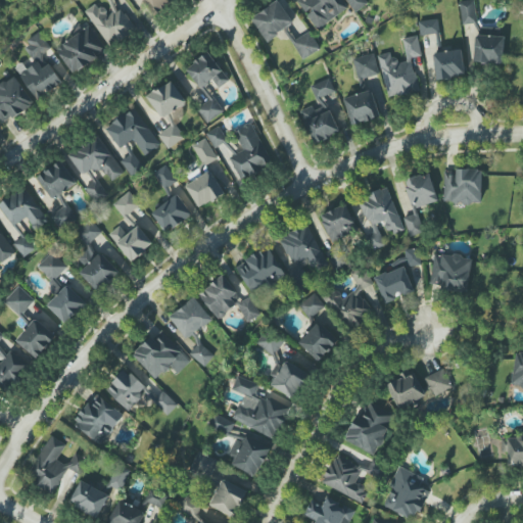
[(268,42),(294,22),(277,0),(251,19),(268,42)]
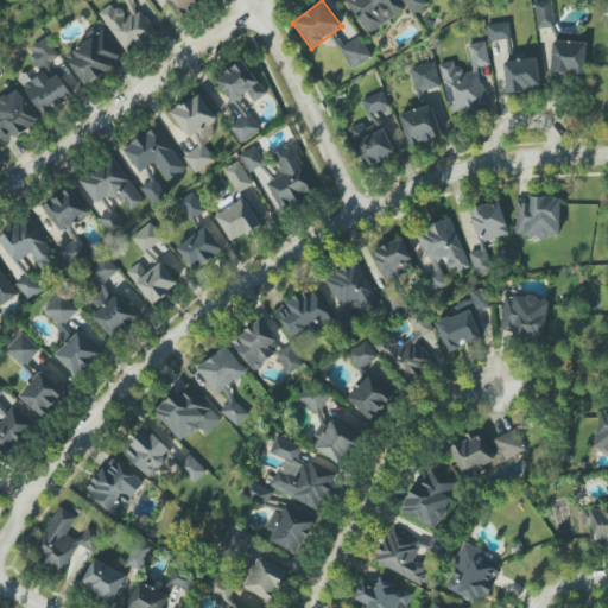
[(348,0),(346,2),(369,35),(403,12),(393,0),(348,0)]
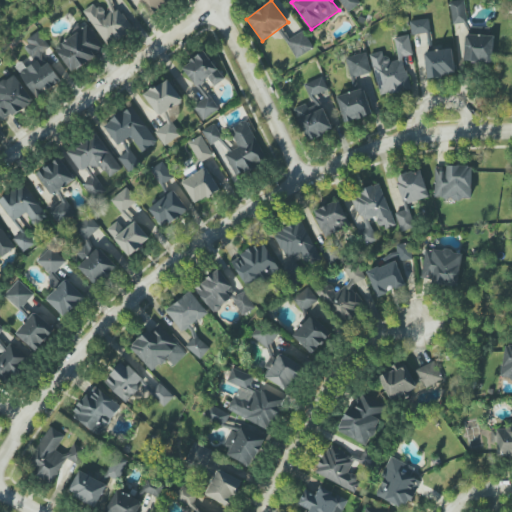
[(452,24),(467,23),(465,1),(450,2),(452,24)]
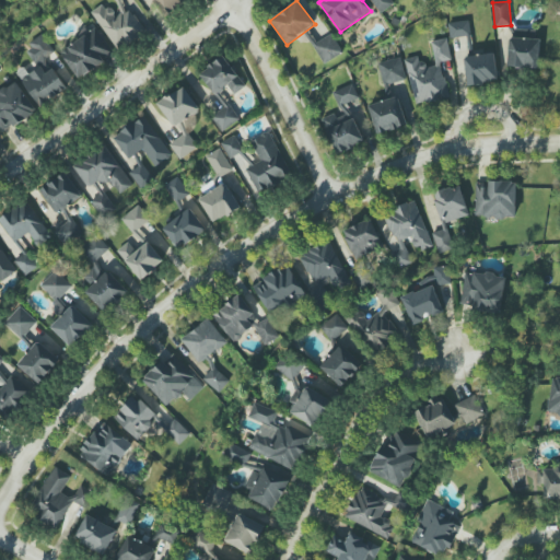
[(91,12),(118,50),(146,32),(130,9),(115,19),(105,2),(91,12)]
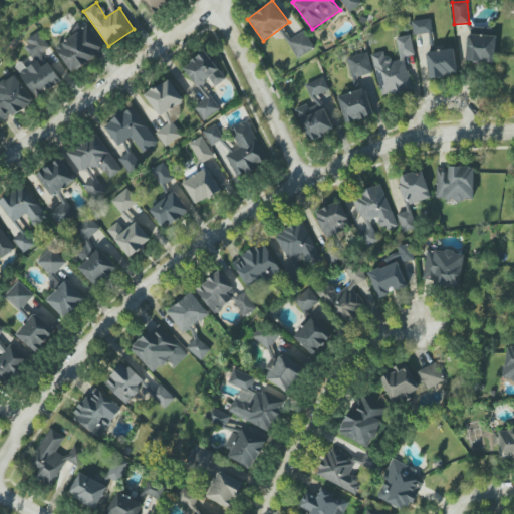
[(432,33),(431,19),(412,21),(414,35),(432,33)]
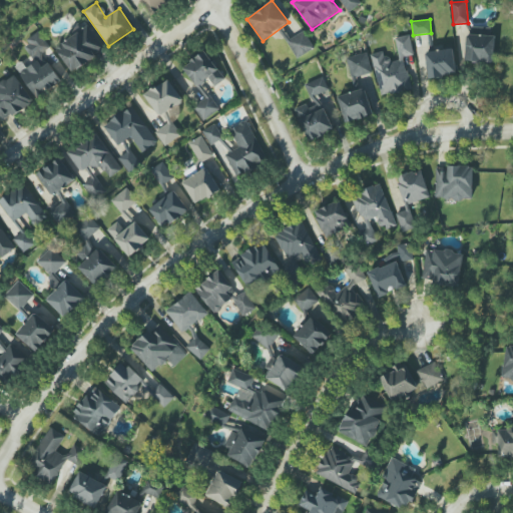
[(104,51),(88,26),(55,47),(71,72),(104,51)]
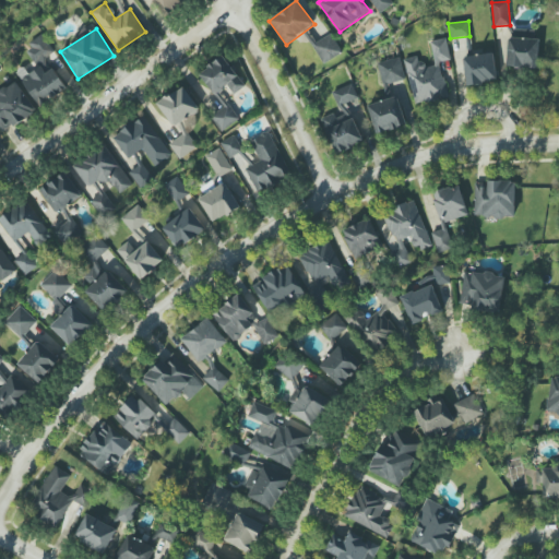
[(68,90),(55,69),(56,69),(48,57),(55,52),(43,34),(25,45),(37,64),(27,71),(25,67),(16,72),(39,107),(68,90)]
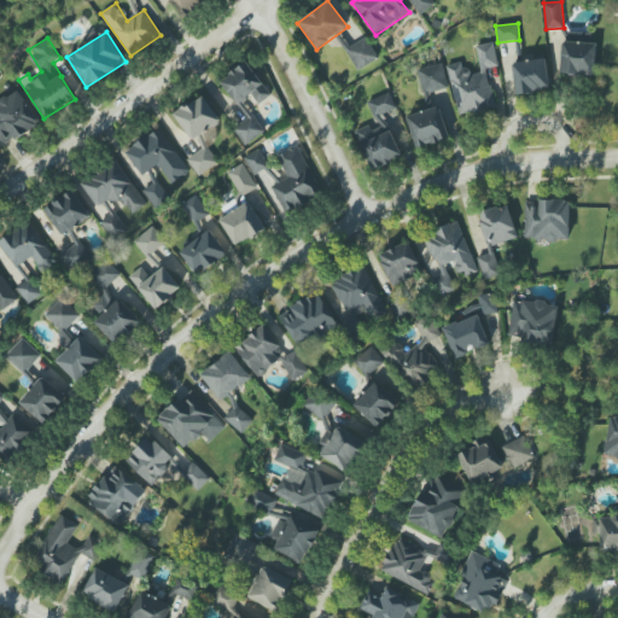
[(347,48),(357,70),(379,58),(367,38),(347,48)]
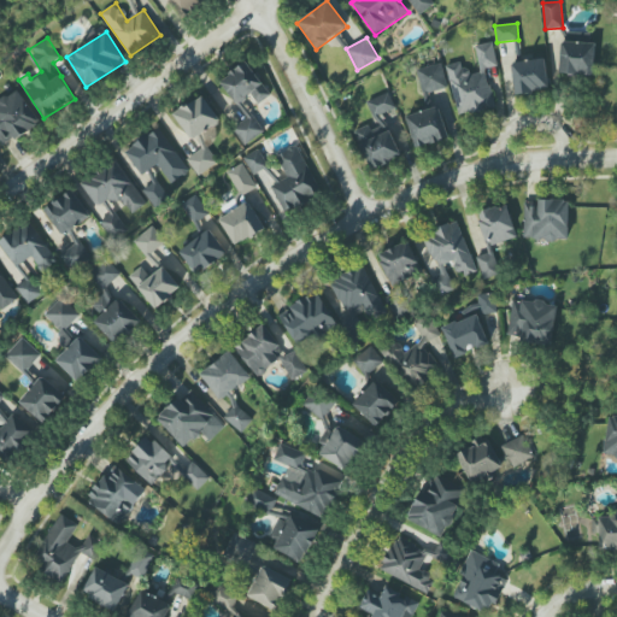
[(446,65),(458,116),(494,106),(486,70),(498,66),(492,42),(475,46),(481,72),(466,75),(463,62),(446,65)]
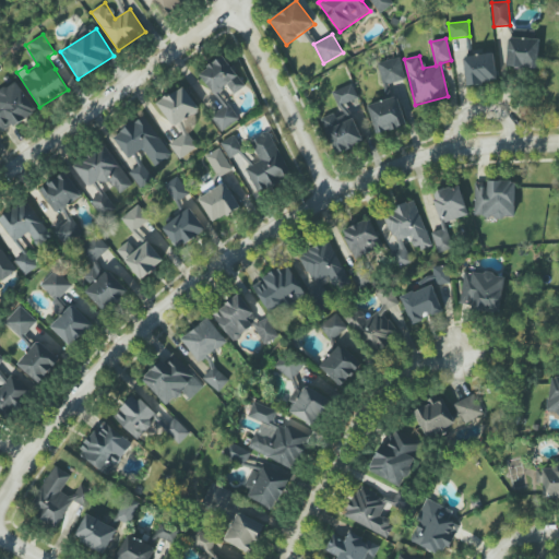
[(538,68),(539,38),(508,38),(508,68),(538,68)]
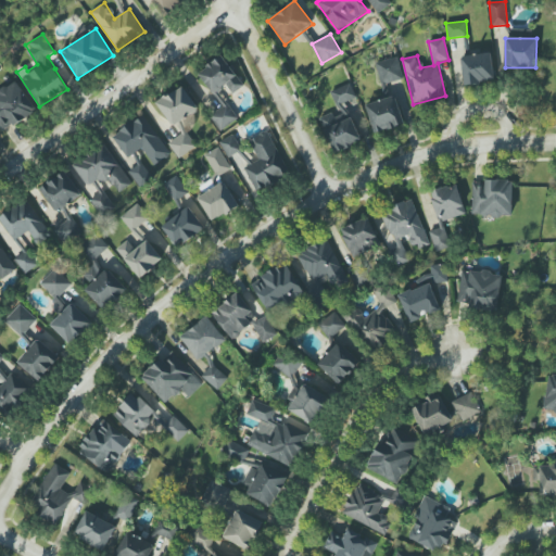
[(465,85),(495,80),(491,52),(460,57),(465,85)]
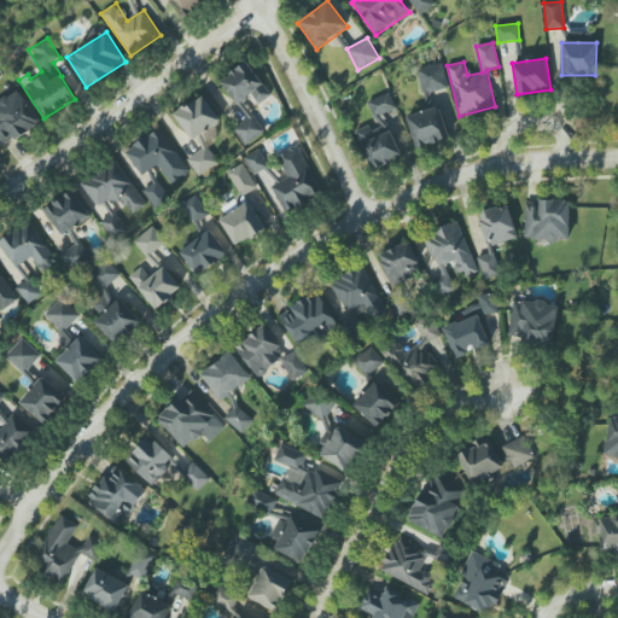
[(270,95),(248,62),(220,80),(246,118),(232,128),(244,146),(264,133),(243,101),(252,95),(258,104),(270,95)]
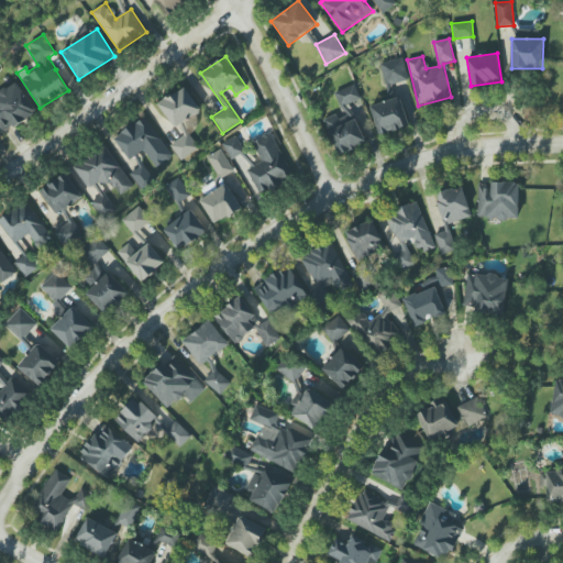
[(382,62),(385,86),(407,81),(404,58),(382,62)]
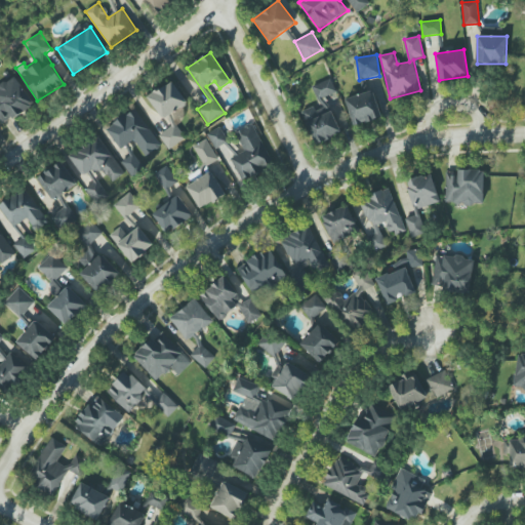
[(34,105),(15,77),(0,86),(0,122),(2,125),(34,105)]
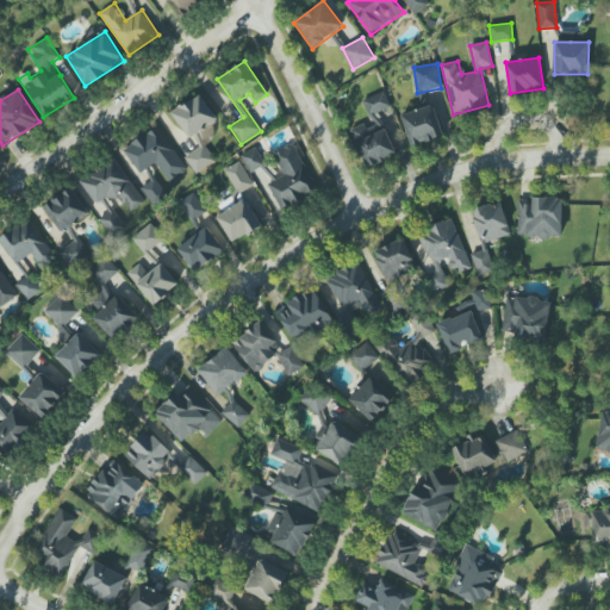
[(392,106),(384,91),(362,101),(369,117),(392,106)]
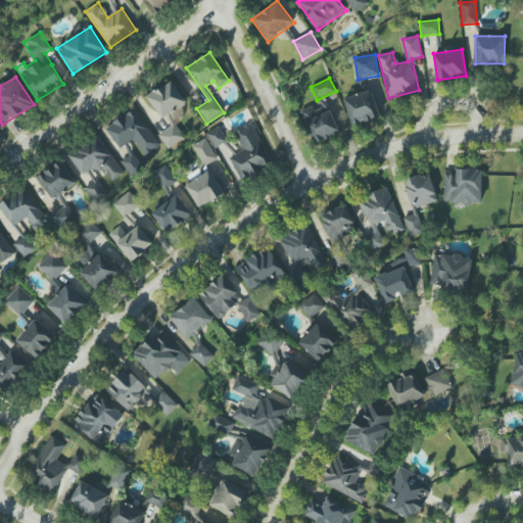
[(168,149),(185,138),(176,125),(179,123),(173,114),(188,104),(172,81),(148,96),(170,127),(158,135),(168,149)]
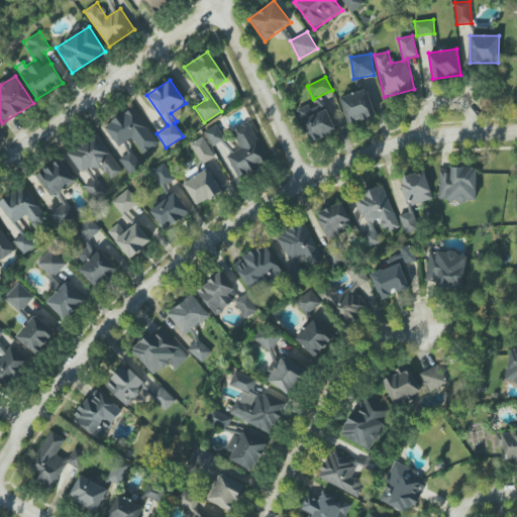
[(376,116),(369,89),(340,96),(347,123),(376,116)]
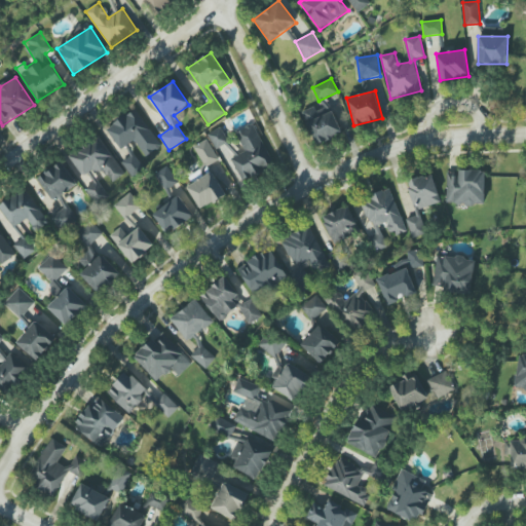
[(341,135),(330,102),(322,105),(322,106),(303,112),(314,144),(341,135)]
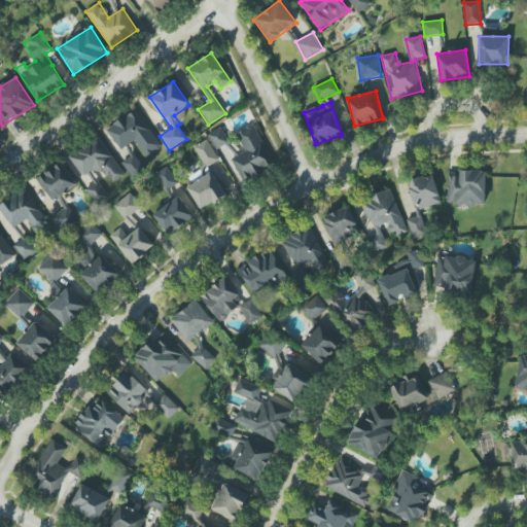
[(146,157),(163,145),(134,109),(106,131),(121,149),(133,140),(146,157)]
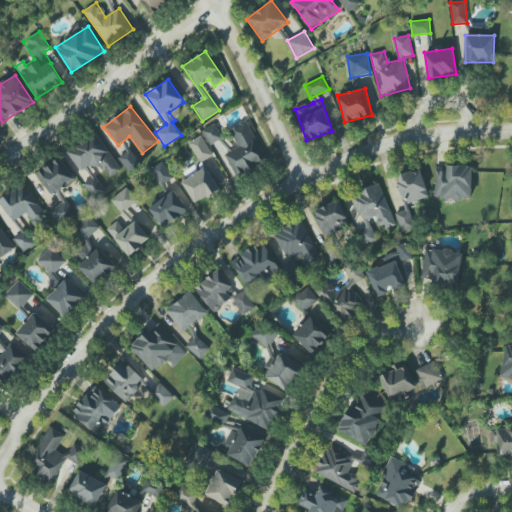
[(236,176),(267,160),(245,119),(229,128),(239,147),(225,155),(236,176)]
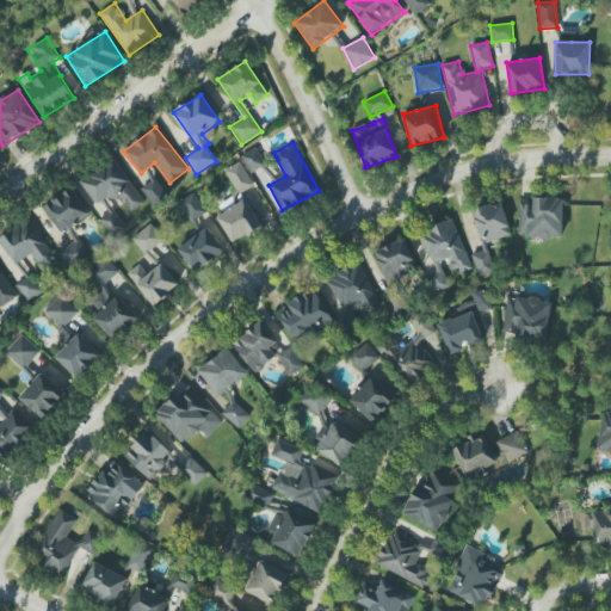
[(241,154),(250,173),(265,167),(257,148),(241,154)]
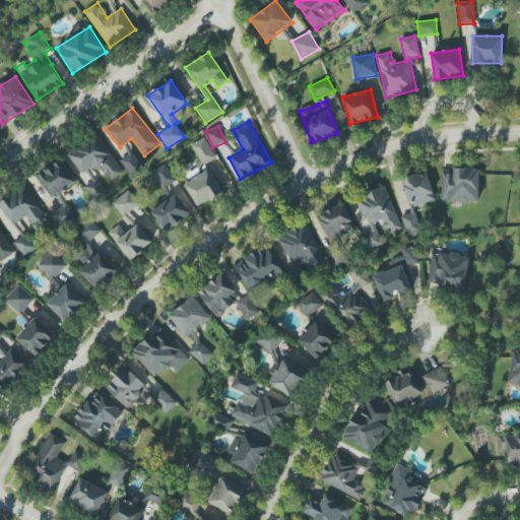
[(67,153),(82,176),(100,165),(111,181),(123,172),(96,133),(67,153)]
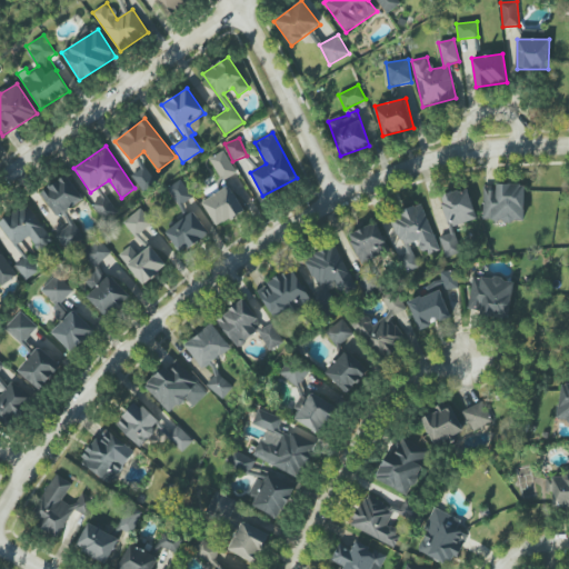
[(210,158),(220,181),(236,173),(226,150),(210,158)]
